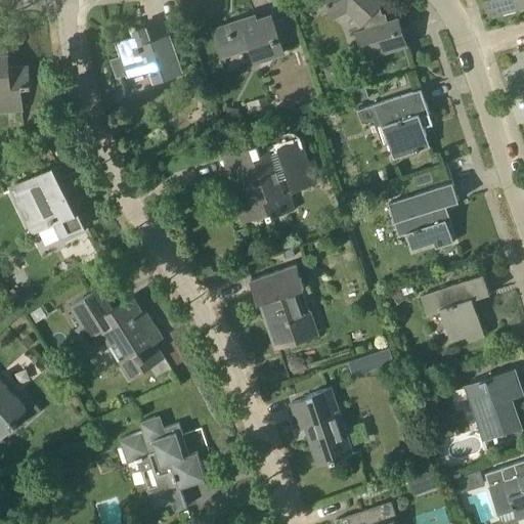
[(398,19),(387,23),(385,24),(379,5),(381,3),(377,0),(324,0),(334,16),(348,9),(363,23),(366,30),(357,33),(365,58),(406,44),(398,19)]
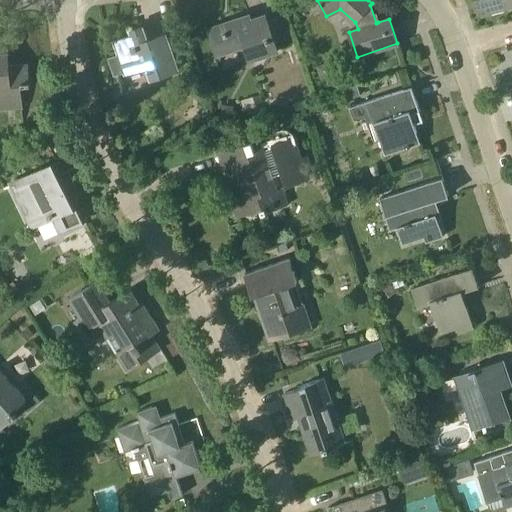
[(478,0),(482,13),(507,6),(505,0),(478,0)]
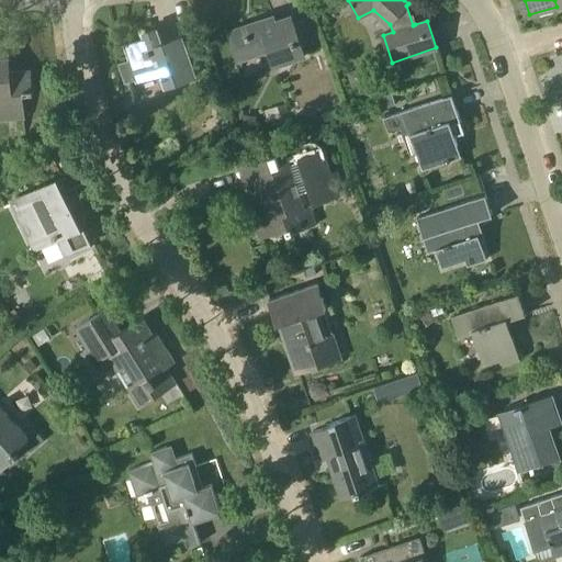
[(274,66),(304,56),(291,15),(276,21),(273,15),(255,22),(256,25),(229,33),(237,62),(269,51),(274,66)]
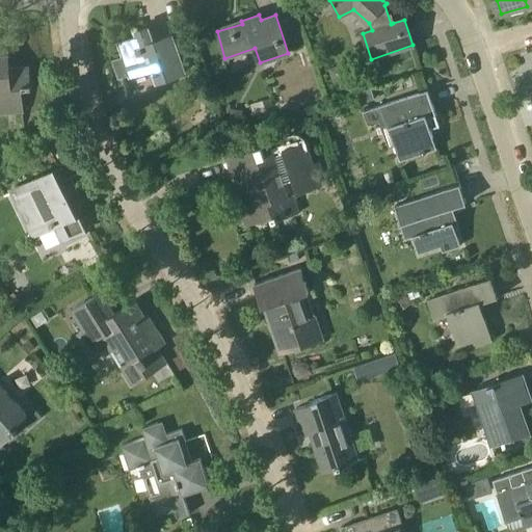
[(130,76),(153,69),(157,81),(185,72),(173,34),(153,42),(149,27),(136,31),(138,36),(118,43),(124,57),(113,60),(120,78),(130,74),(130,76)]
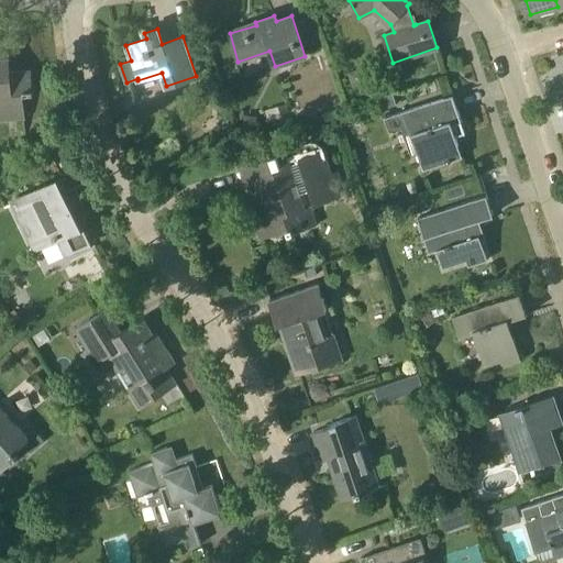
[(0,114),(0,116),(23,114),(22,94),(34,92),(33,88),(32,89),(31,70),(10,72),(9,58),(0,58),(0,114)]
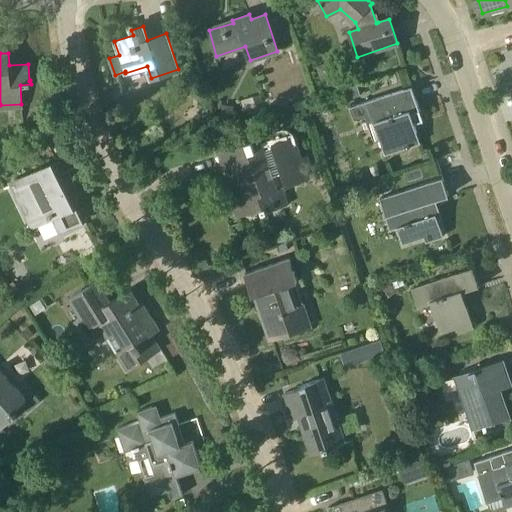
[(345,88),(349,100),(360,96),(356,84),(345,88)]
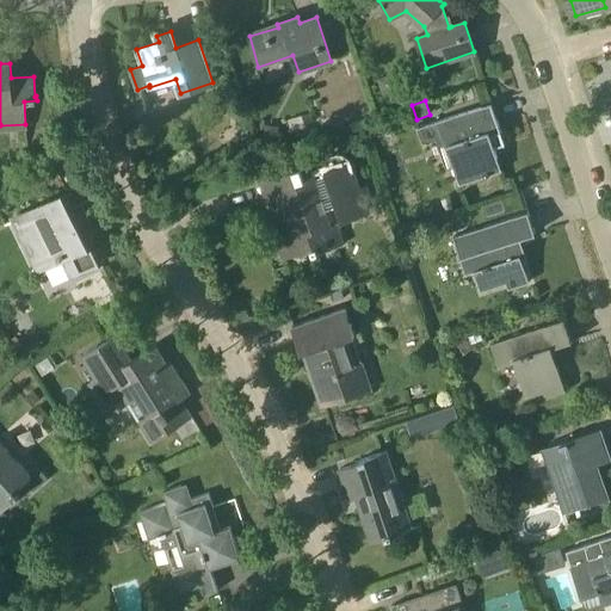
[(491,103),(438,122),(443,137),(454,167),(460,185),(503,171),(491,135),(501,131),(491,103)]
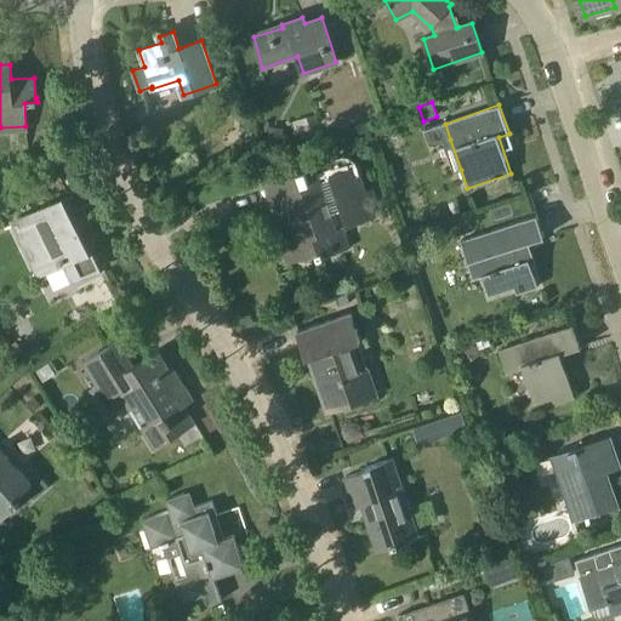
[(267,129),(265,148),(280,151),(283,131),(267,129)]
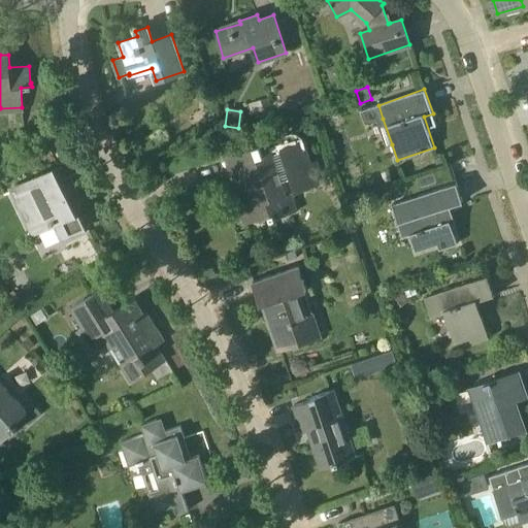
[(270,219),(292,211),(297,209),(292,193),(319,185),(304,138),(302,138),(301,137),(298,134),(296,133),(294,133),(292,133),(290,133),(287,134),(286,135),(284,137),(283,139),(282,141),(282,142),(269,145),(271,151),(263,153),(260,144),(242,151),(254,185),(246,187),(250,197),(237,202),(244,224),(269,216),(270,219)]
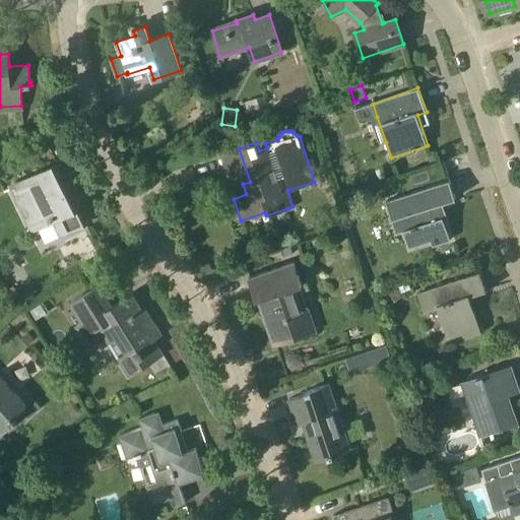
[(54,218),(62,235),(86,223),(58,165),(15,186),(36,228),(54,218)]
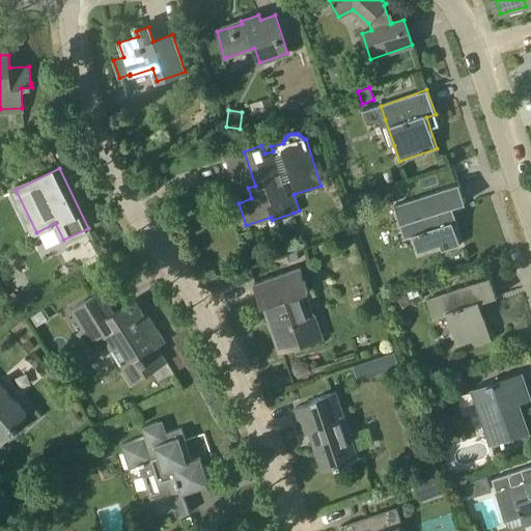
[(404,238),(412,234),(418,253),(444,244),(446,250),(459,245),(452,221),(449,223),(445,210),(465,202),(458,184),(394,206),(400,224),(404,238)]
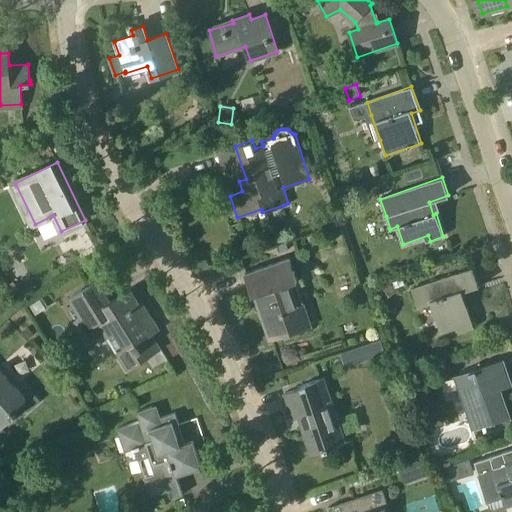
[(270,339),(302,328),(288,284),(297,281),(290,258),(245,273),(252,295),(256,294),(270,339)]
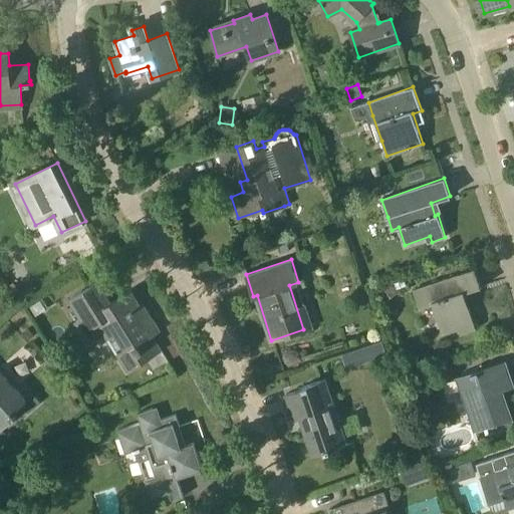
[(458,328),(460,333),(476,328),(464,293),(481,287),(475,269),(413,290),(420,308),(433,304),(443,334),(458,328)]
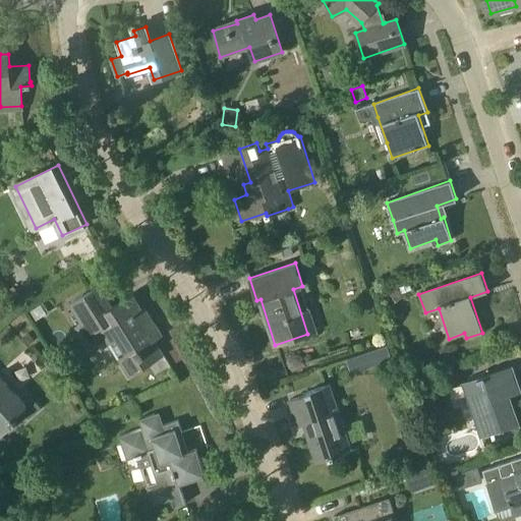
[(98,289),(101,287),(100,286),(70,304),(82,324),(76,328),(90,349),(107,338),(109,342),(116,337),(126,354),(119,359),(129,375),(163,354),(154,340),(162,335),(154,323),(151,325),(132,295),(110,309),(98,289)]
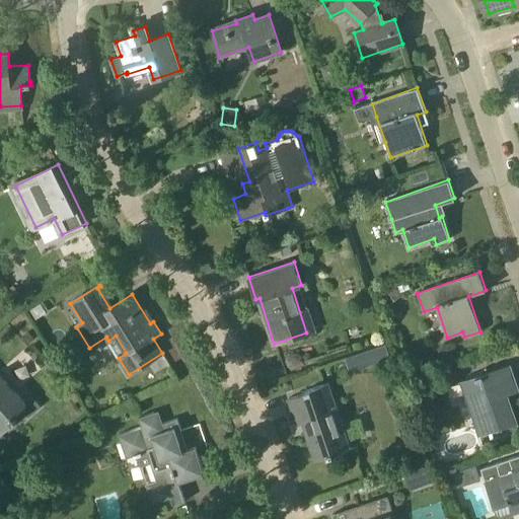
[(345,356),(350,370),(389,356),(385,343),(345,356)]
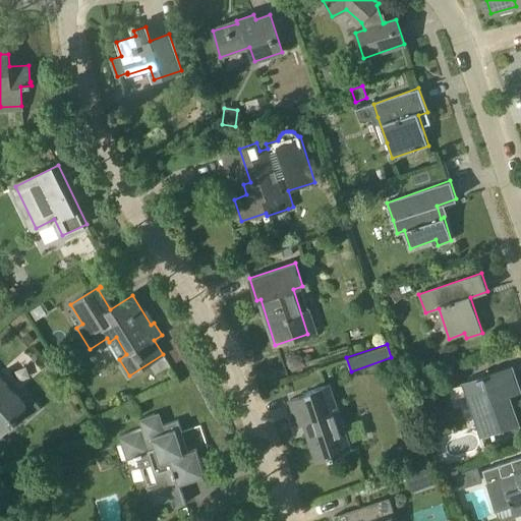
[(462,383),(480,437),(519,423),(510,395),(520,391),(513,365),(462,383)]
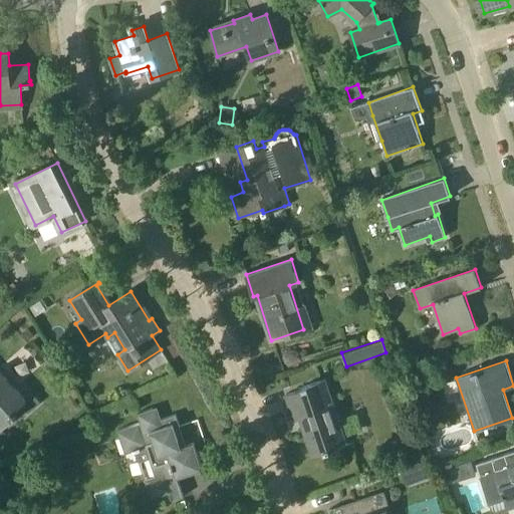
[(0,430),(0,431),(17,416),(13,412),(26,401),(0,370),(0,430)]
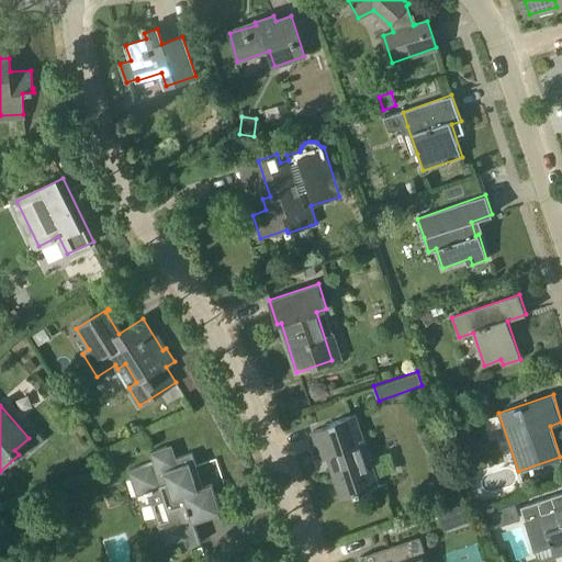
[(341,499),(380,487),(355,415),(330,423),(332,425),(312,431),(322,460),(328,459),(341,499)]
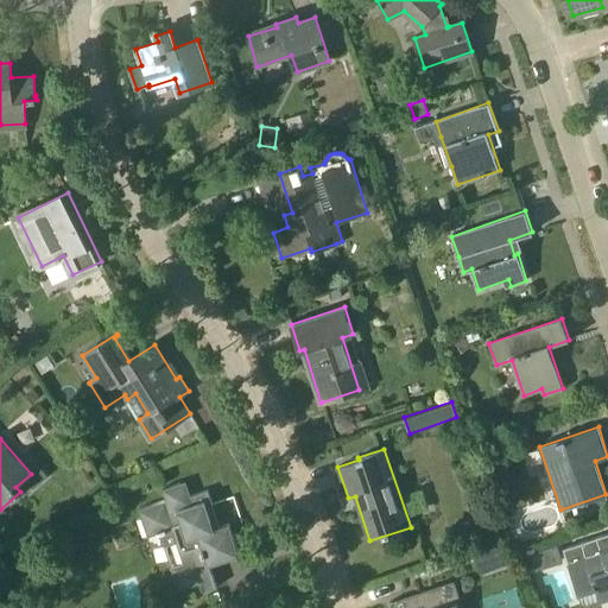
[(217,587),(210,564),(240,555),(229,524),(215,529),(208,506),(213,505),(208,491),(191,495),(187,481),(162,489),(165,500),(139,510),(149,537),(158,533),(158,534),(168,532),(166,531),(173,529),(185,563),(172,568),(179,590),(202,582),(204,591),(217,587)]
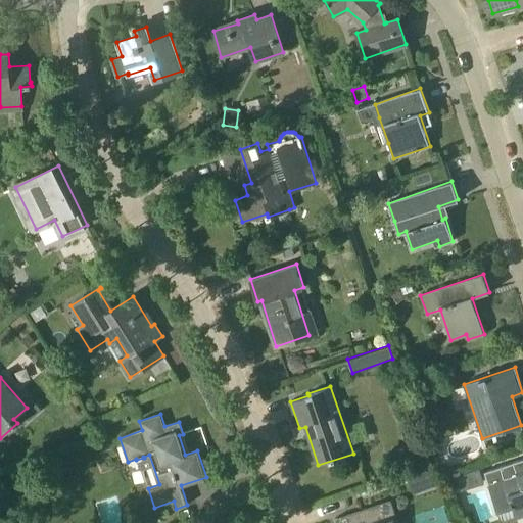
[(408,473),(411,484),(412,484),(421,481),(424,489),(435,485),(428,466),(408,473)]
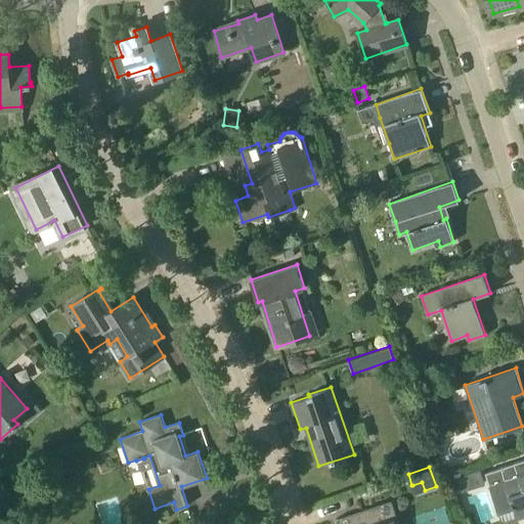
[(518,519),(523,516),(523,468),(487,481),(498,512),(514,507),(518,519)]
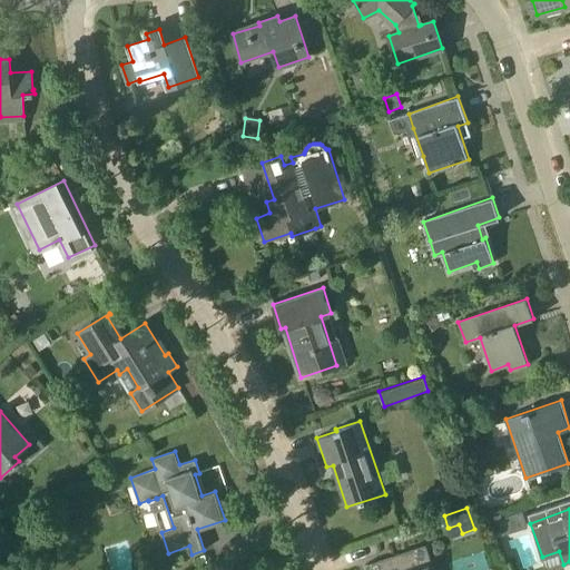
[(434,569),(426,544),(366,564),(367,569),(434,569)]
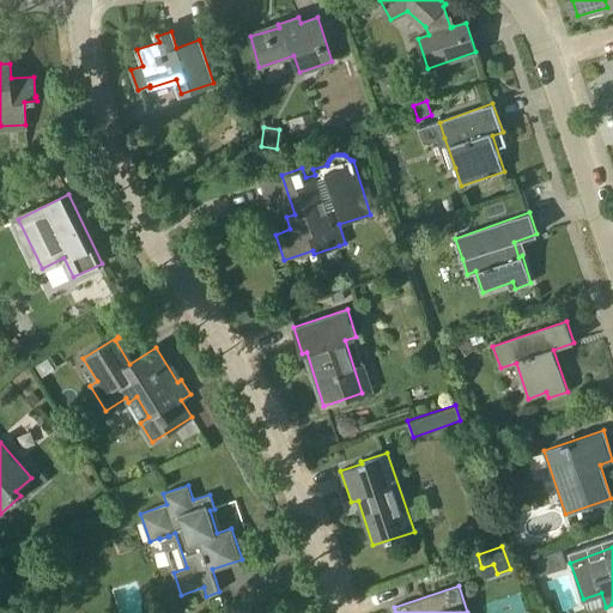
[(485,604),(489,612),(521,612),(529,611),(522,589),(485,604)]
